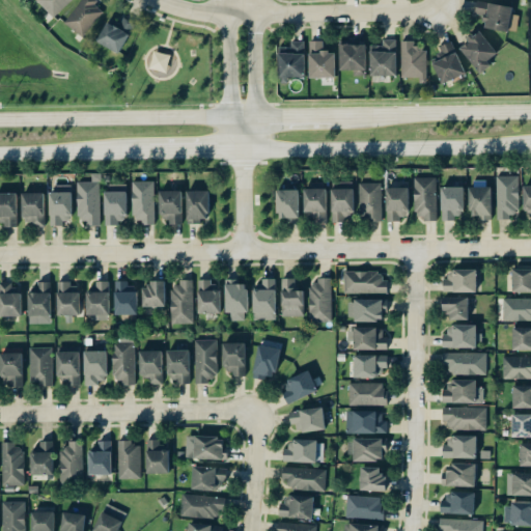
[(36,0),(54,19),(73,0),(36,0)]
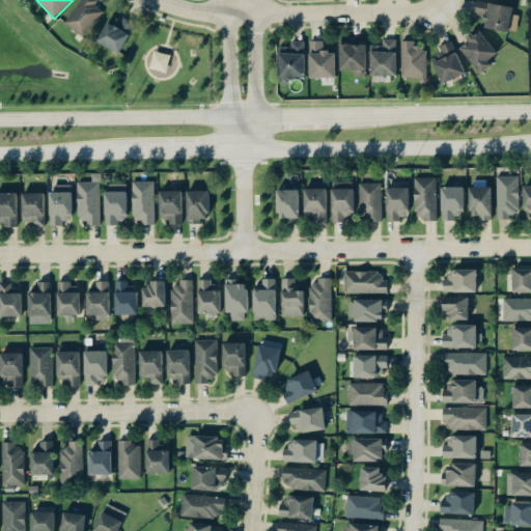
[(106,9),(93,0),(82,0),(64,23),(83,37),(106,9)]
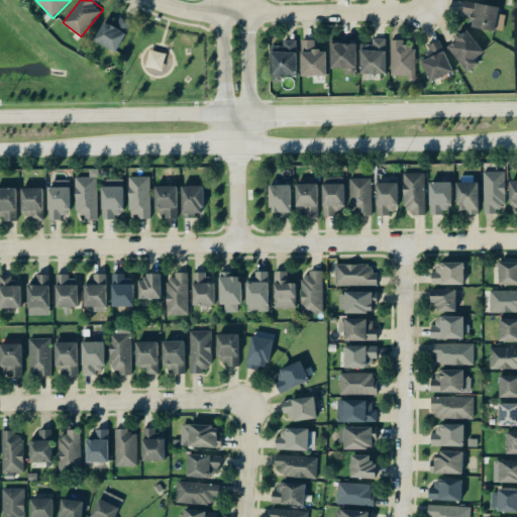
[(504,31),(506,15),(499,14),(500,7),(466,1),(463,14),(473,16),(471,27),(504,31)]
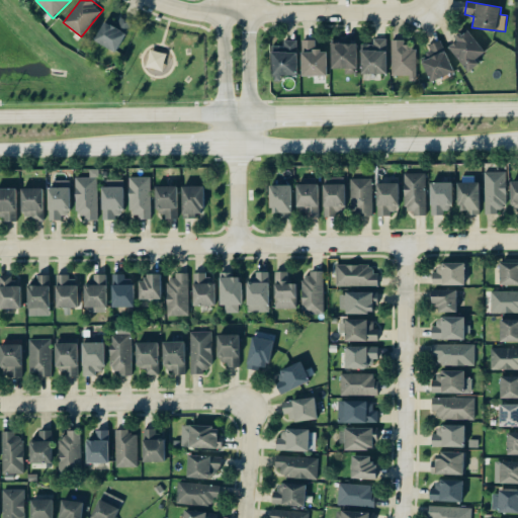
[(115,53),(133,24),(121,17),(115,27),(105,21),(94,39),(115,53)]
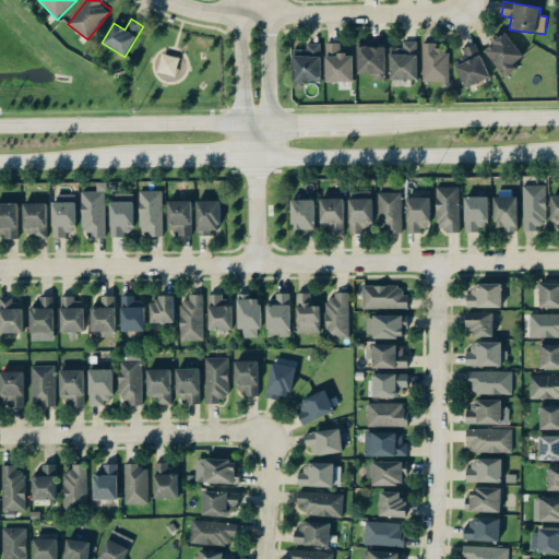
[(518,69),(513,63),(524,56),(506,32),(491,42),(494,45),(485,51),(504,78),(518,69)]
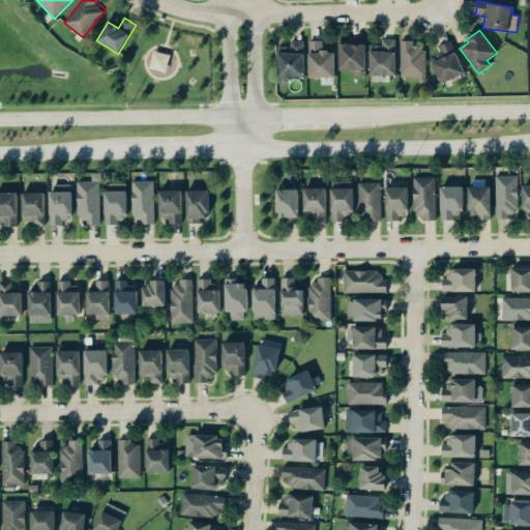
[(395,76),(396,40),(382,39),(382,46),(371,46),(371,76),(395,76)]
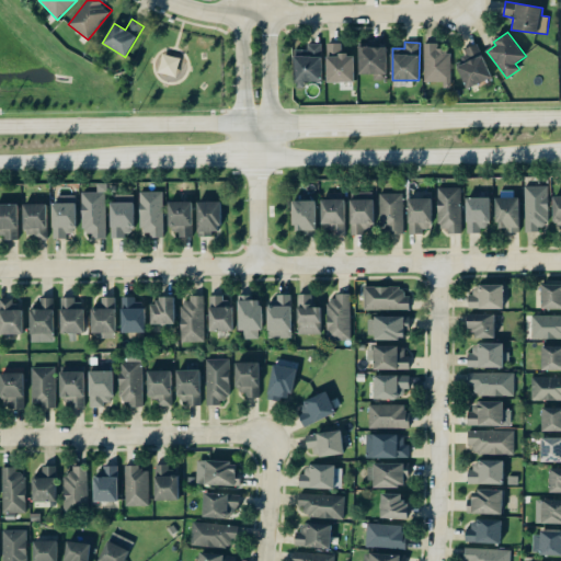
[(451,87),(453,50),(438,50),(438,44),(425,43),(424,82),(443,82),(443,87),(451,87)]
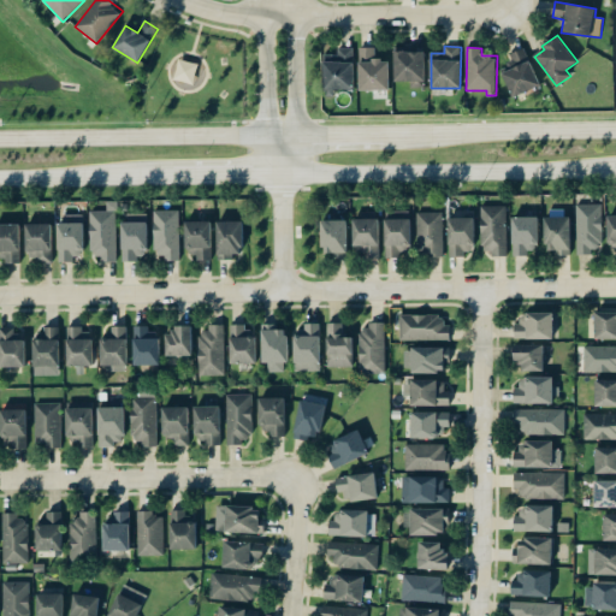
[(338,54),(323,55),(324,94),(335,94),(335,90),(355,90),(354,48),(338,48),(338,54)]
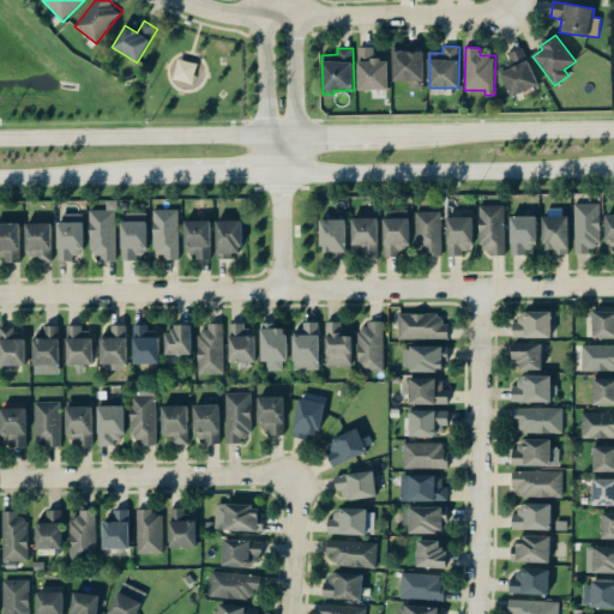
[(357,48),(359,90),(389,90),(387,59),(375,60),(375,48),(357,48)]
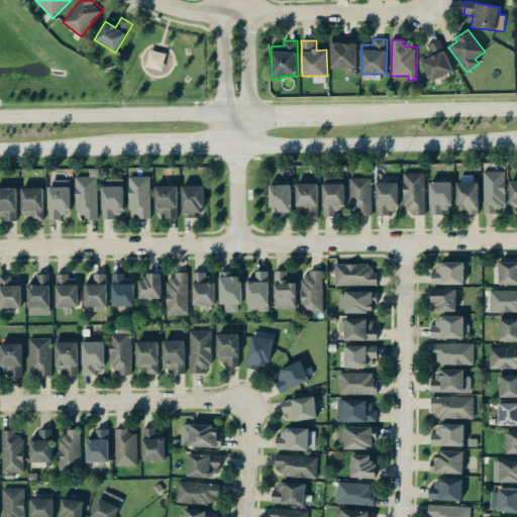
[(431,82),(454,72),(439,40),(425,47),(430,58),(421,62),(431,82)]
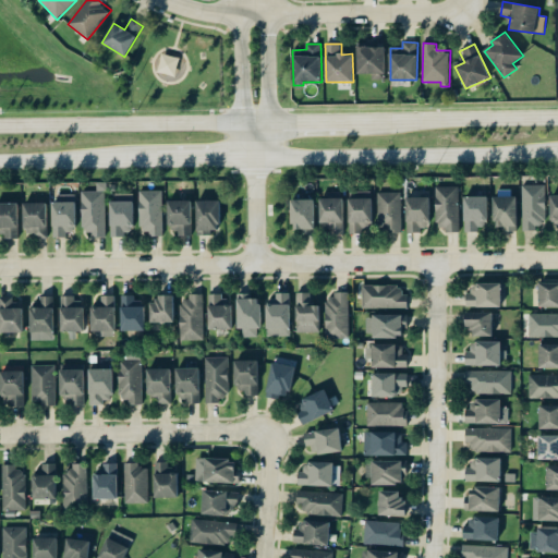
[(356,74),(374,74),(374,80),(385,81),(385,47),(358,47),(356,74)]
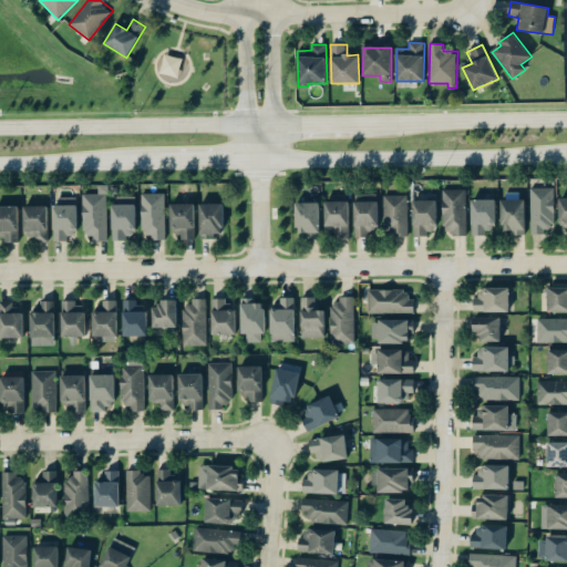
[(182,59),(164,55),(161,74),(178,78),(182,59)]
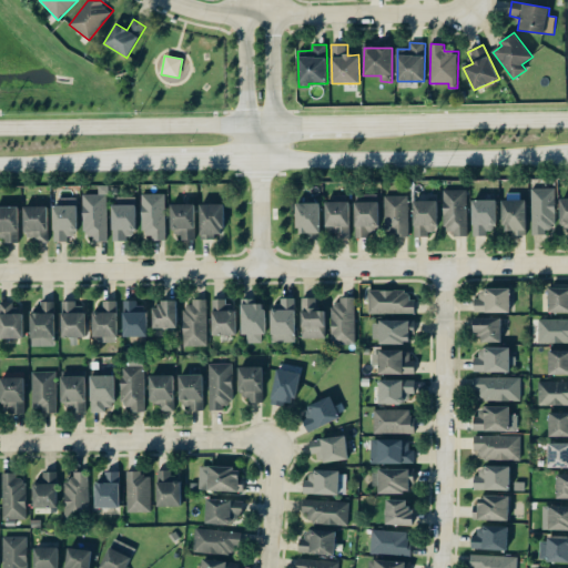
[(533,233),(556,233),(555,189),(531,190),(533,233)]
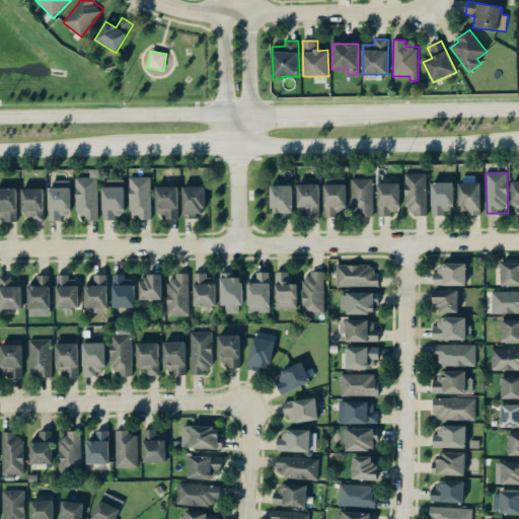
[(427,174),(406,174),(408,217),(428,216),(427,174)]
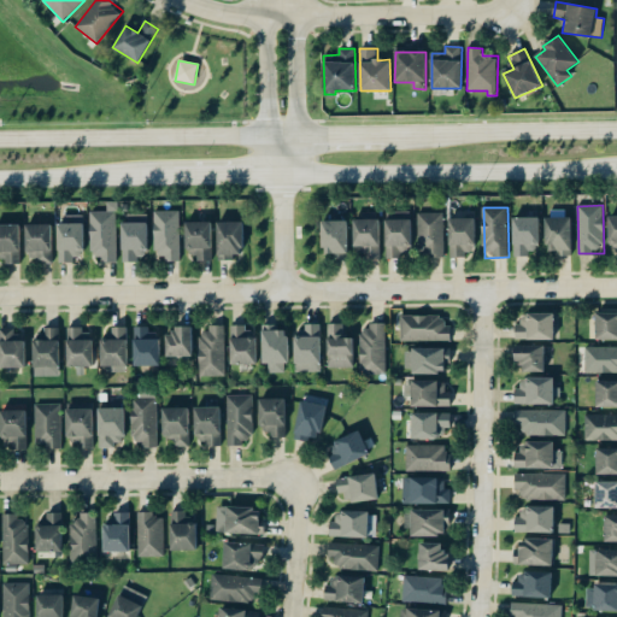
[(180,211),(154,211),(156,260),(181,259),(180,211)]
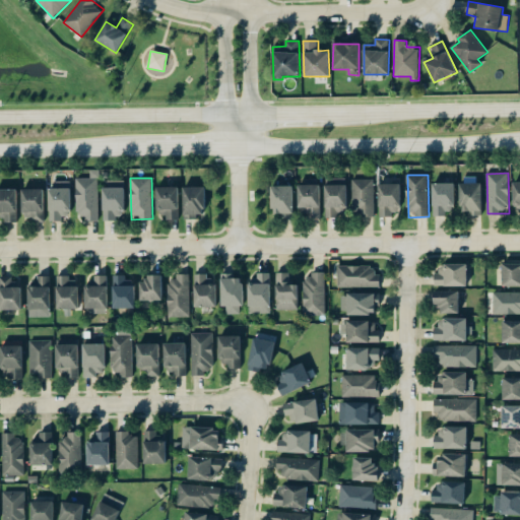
[(98,179),(76,179),(76,219),(99,219),(98,179)]
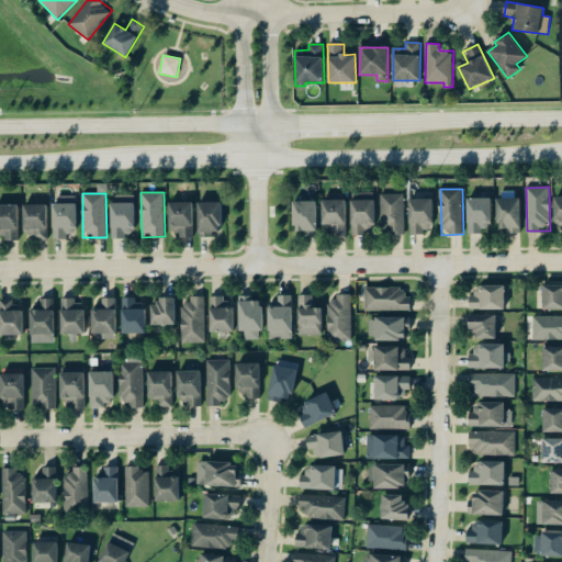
[(405,234),(405,193),(382,194),(383,234),(405,234)]
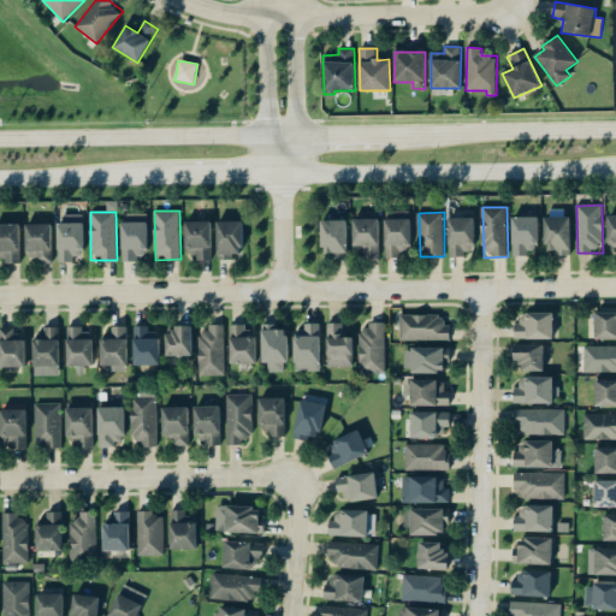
[(120,221),(122,261),(148,260),(147,214),(128,214),(128,221),(120,221)]
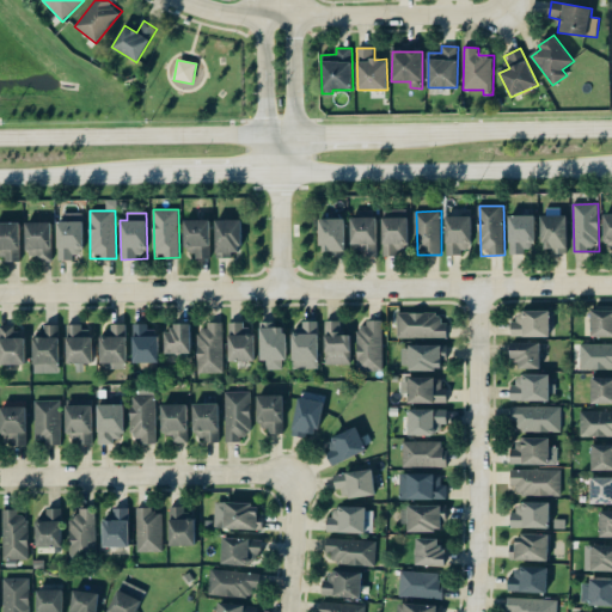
[(67,222),(57,222),(59,261),(74,261),(74,252),(84,251),(83,214),(67,214),(67,222)]
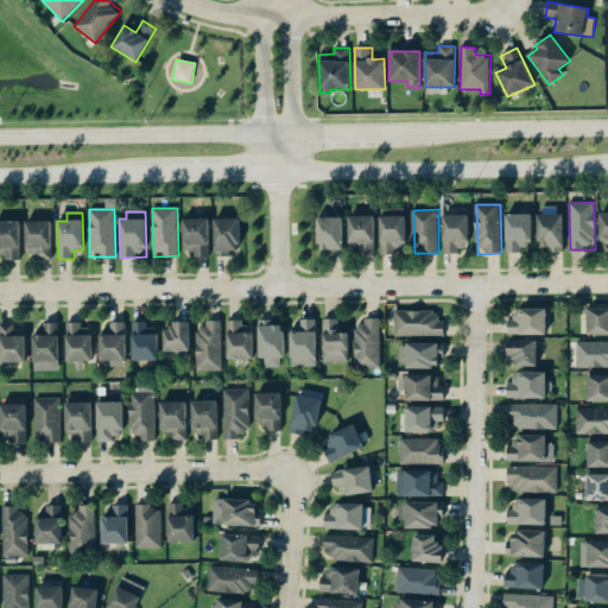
[(531,214),(506,215),(507,253),(524,253),(523,246),(532,246),(531,214)]
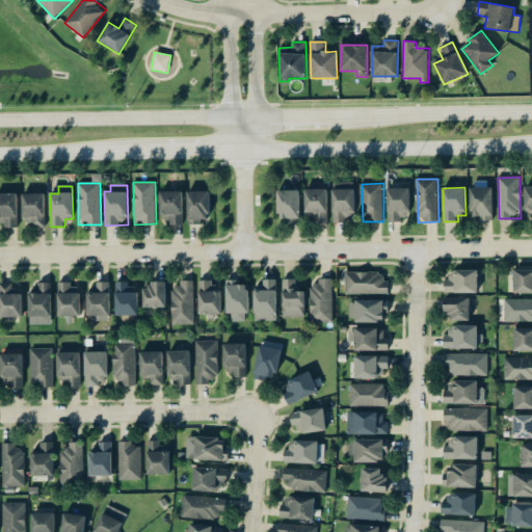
[(491,187),(470,188),(471,220),(493,219),(491,187)]
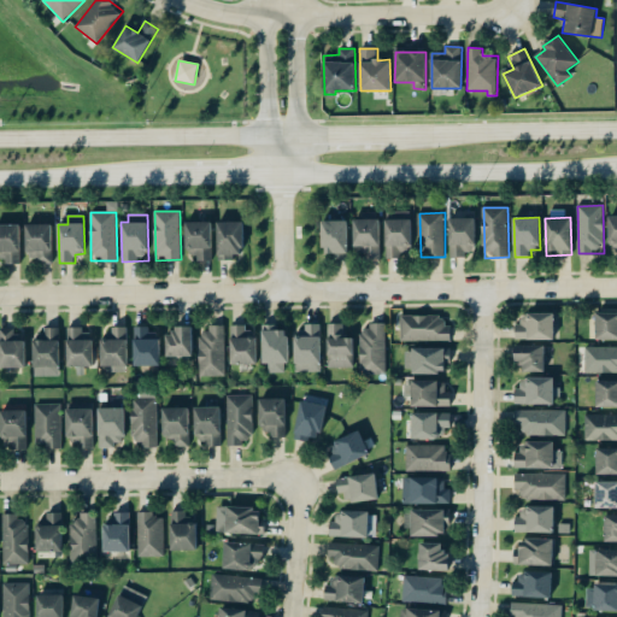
[(475,218),(450,219),(451,256),(476,256),(475,218)]
